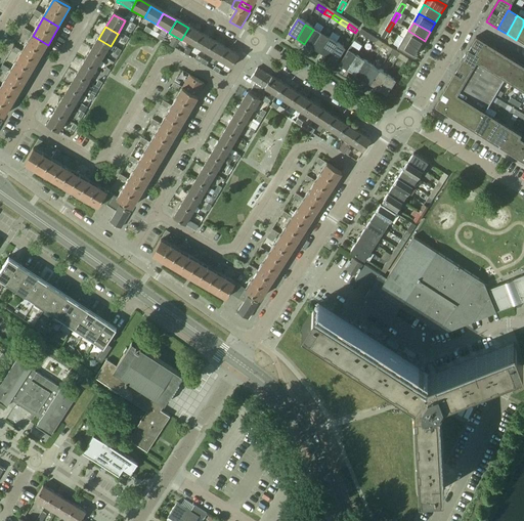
[(188,28),(181,40),(193,47),(201,36),(188,28)]
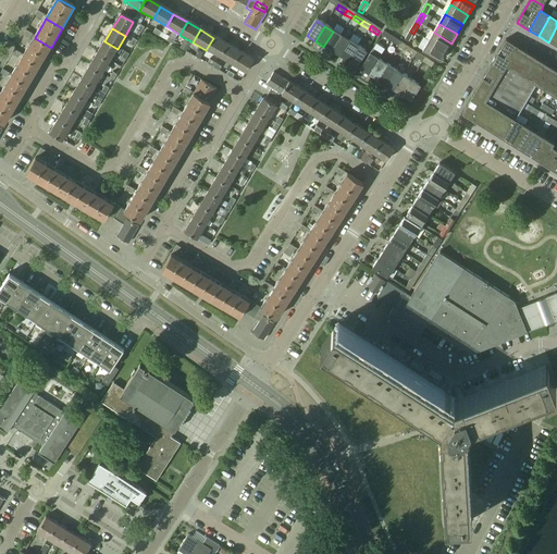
[(323,47),(332,52),(342,37),(333,32),(323,47)]
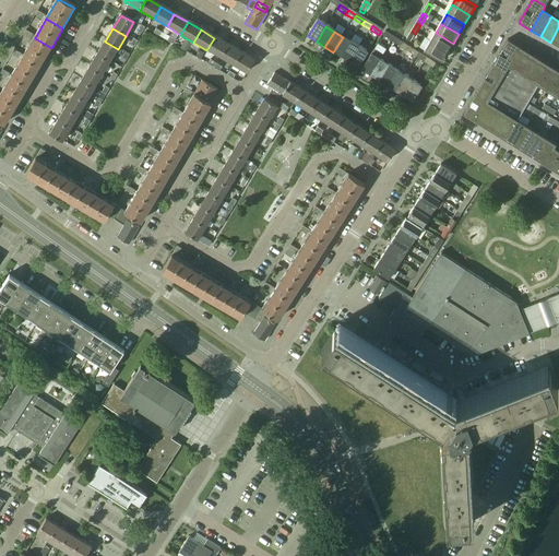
[(406,42),(409,44),(415,34),(412,32),(406,42)]
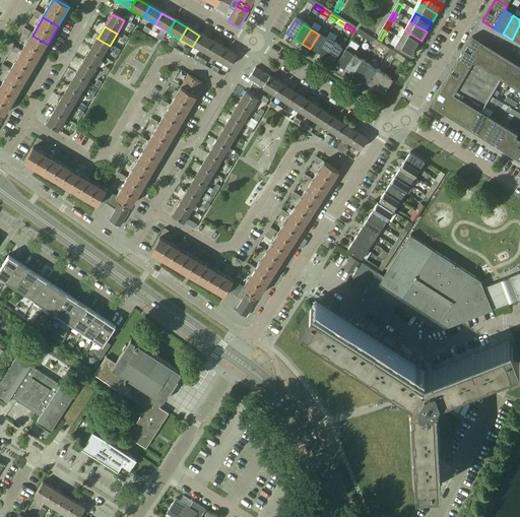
[(399,40),(416,50),(421,41),(405,30),(399,40)]
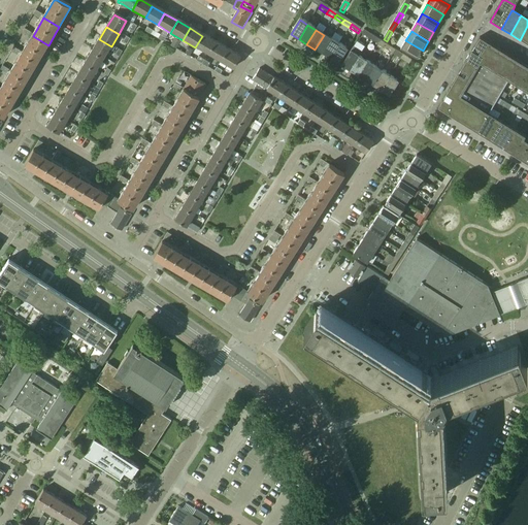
[(361,35),(369,40),(371,37),(364,32),(361,35)]
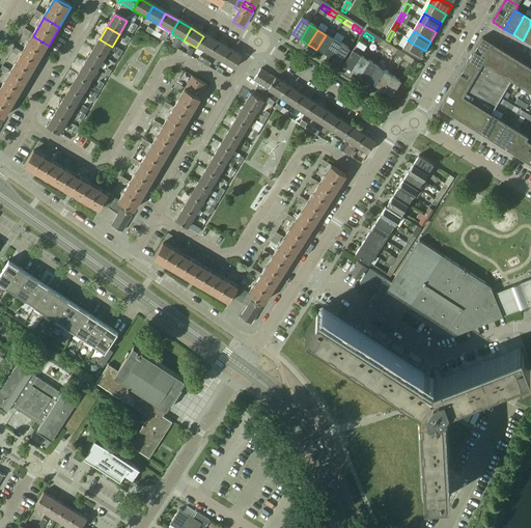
[(316,50),(324,54),(333,40),(326,35),(316,50)]
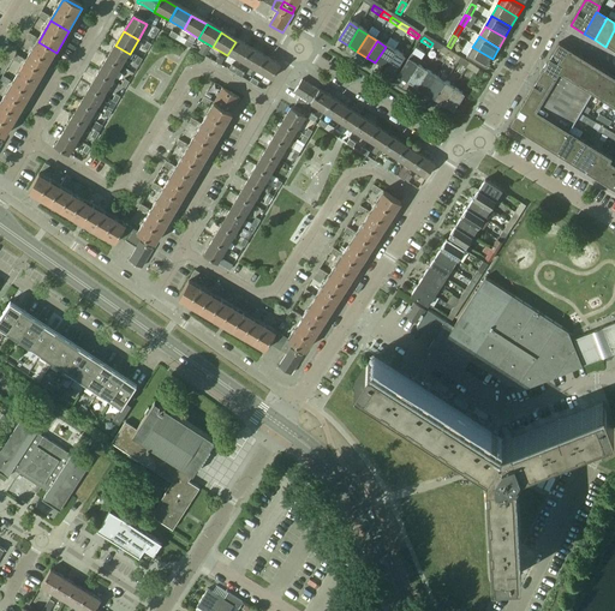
[(25,64),(43,73),(57,53),(39,42),(25,64)]
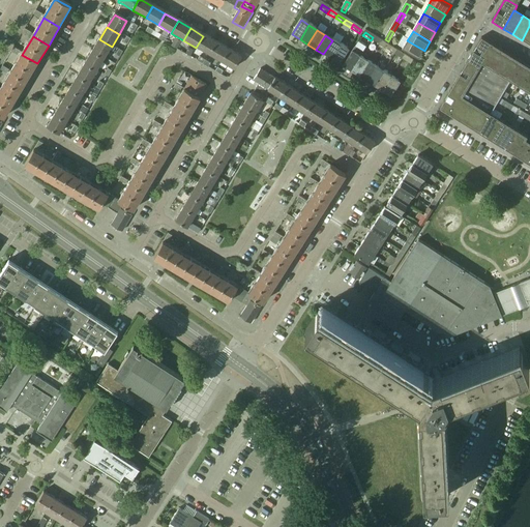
[(203,36),(196,48),(209,55),(215,44),(203,36)]
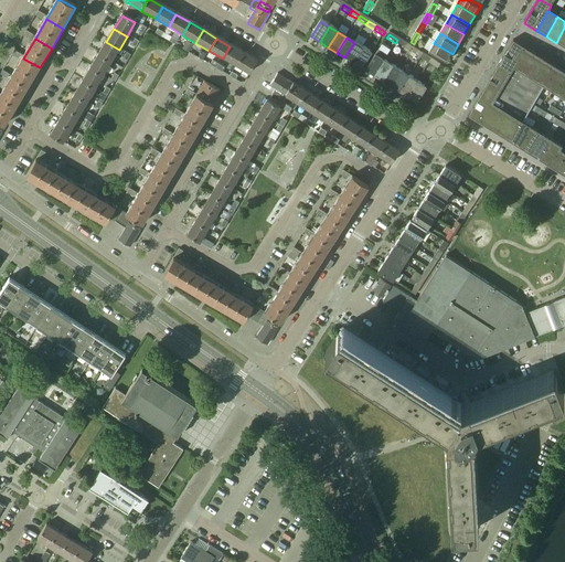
[(395,43),(404,49),(406,45),(397,40),(395,43)]
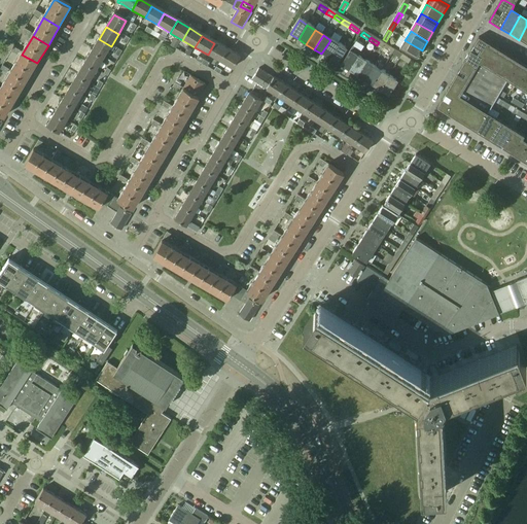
[(92,53),(104,59),(111,46),(99,39),(92,53)]
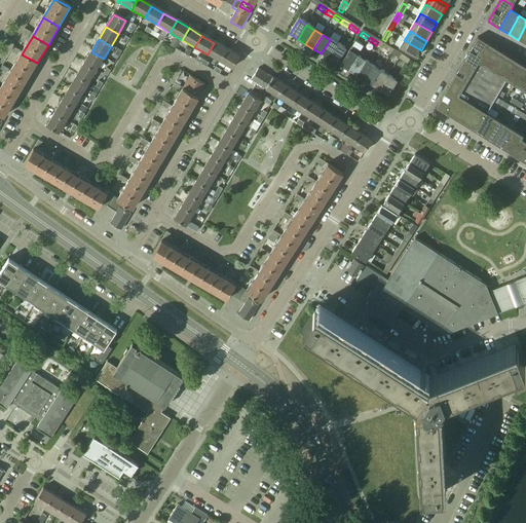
[(478,39),(463,63),(475,69),(489,46),(478,39)]
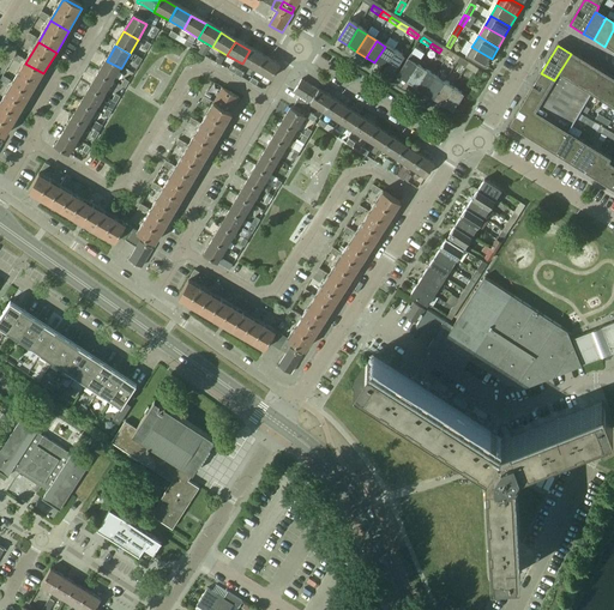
[(374,62),(384,68),(395,53),(385,47),(374,62)]
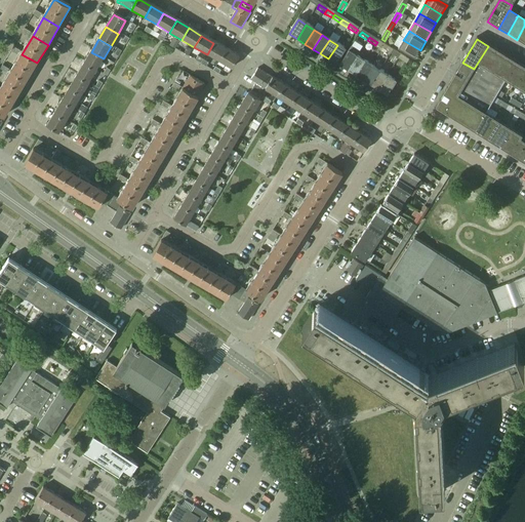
[(398,49),(414,59),(420,50),(403,40),(398,49)]
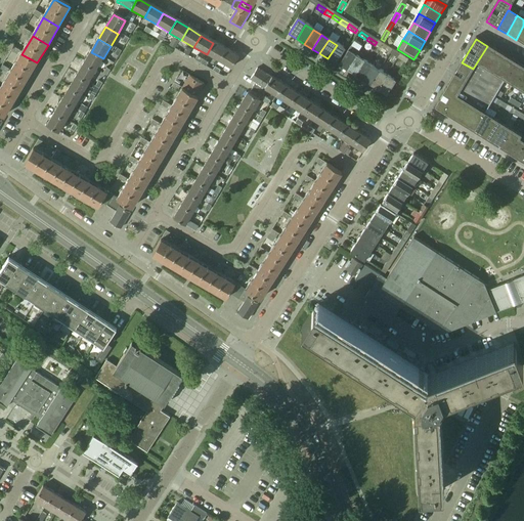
[(375,45),(382,50),(385,46),(377,42),(375,45)]
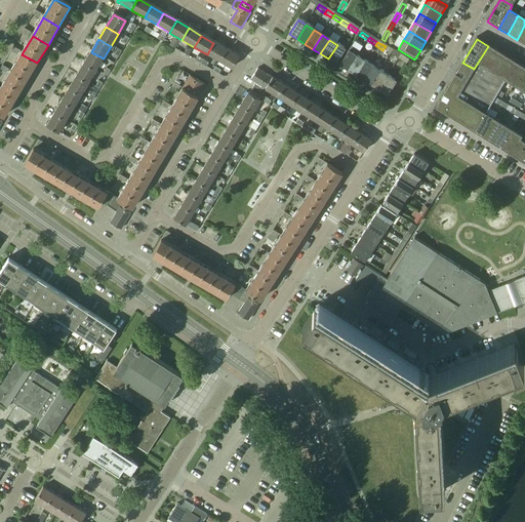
[(213,43),(207,54),(219,62),(227,50),(213,43)]
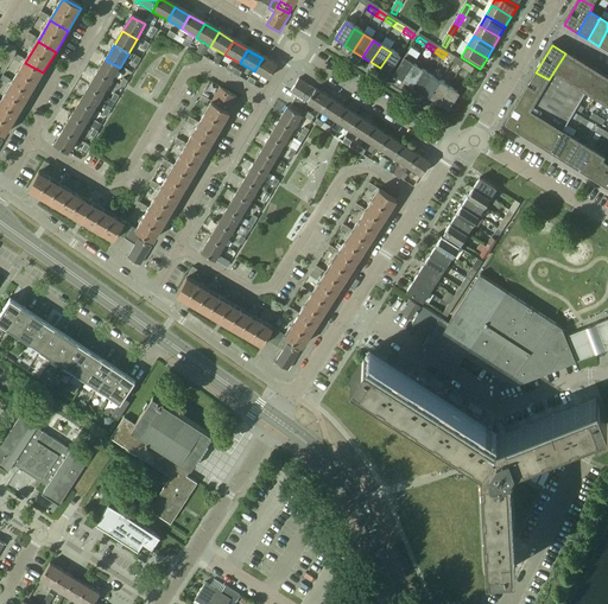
[(380,68),(390,74),(400,58),(391,52),(380,68)]
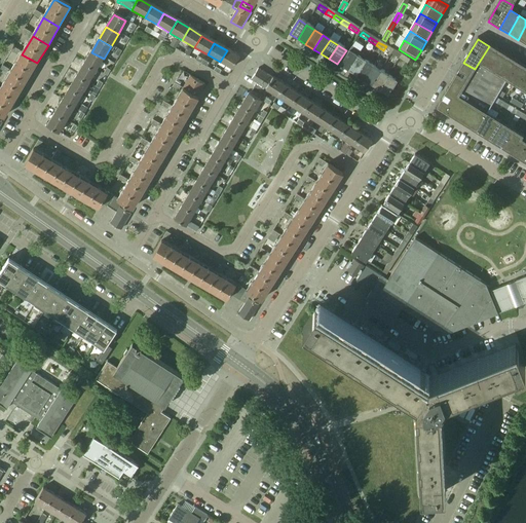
[(383,50),(391,55),(393,51),(386,46),(383,50)]
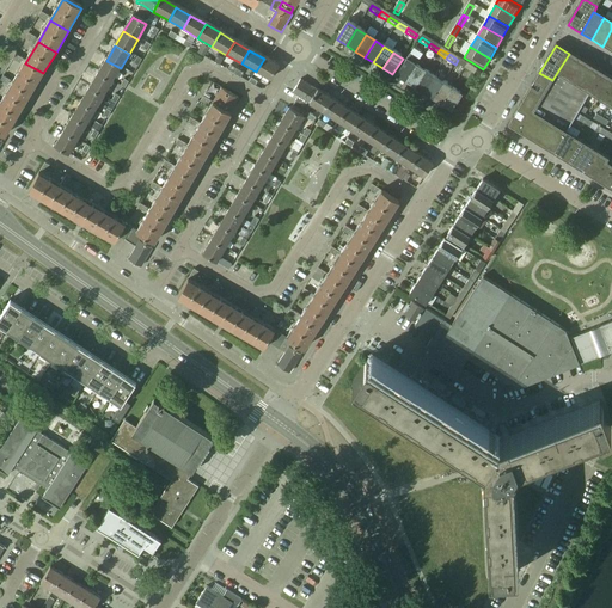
[(520,135),(554,154),(567,133),(579,112),(581,108),(589,96),(588,94),(601,73),(569,54),(552,80),(544,94),(532,86),(527,93),(540,102),(536,108),(520,135)]
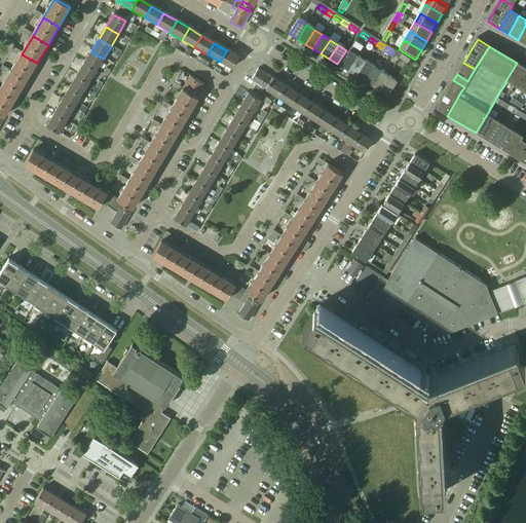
[(348,71),(358,58),(361,53),(352,47),(340,66),(348,71)]
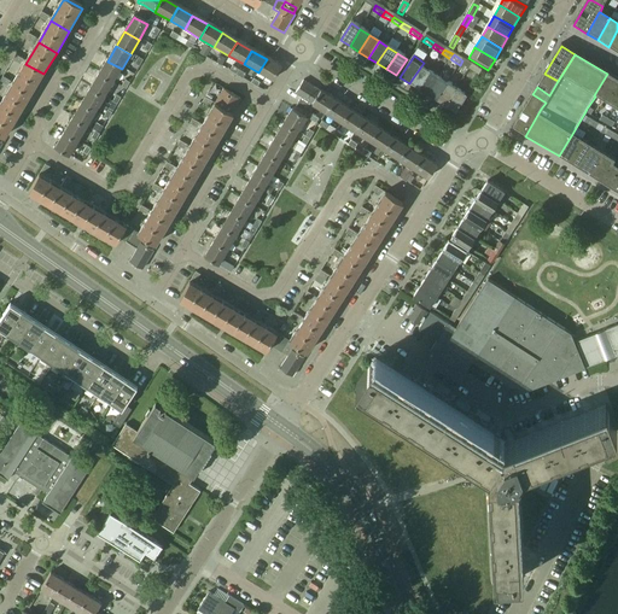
[(267,59),(258,72),(273,82),(281,68),(267,59)]
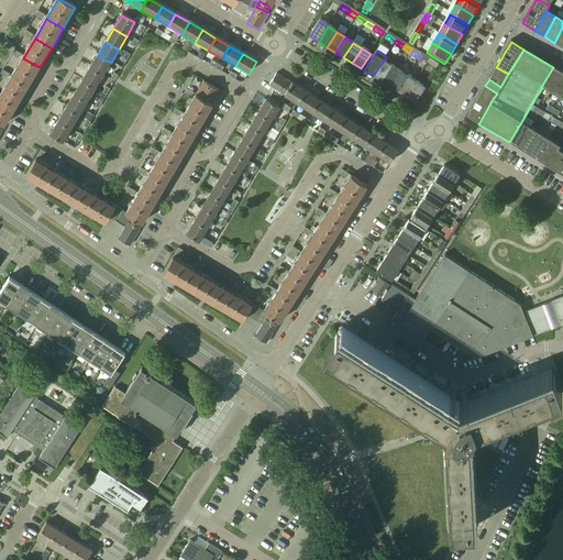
[(419,59),(427,65),(430,61),(421,55),(419,59)]
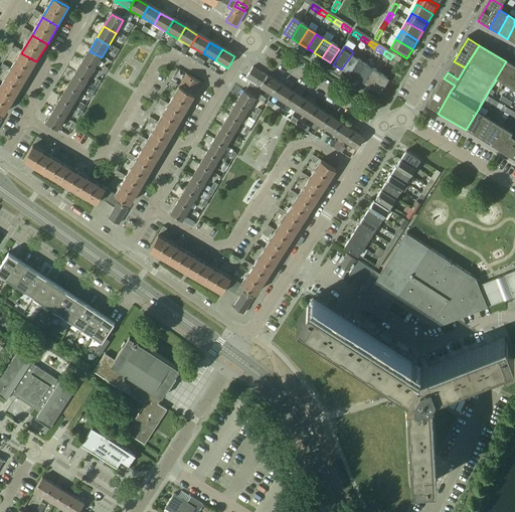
[(82,63),(94,70),(102,57),(90,51),(82,63)]
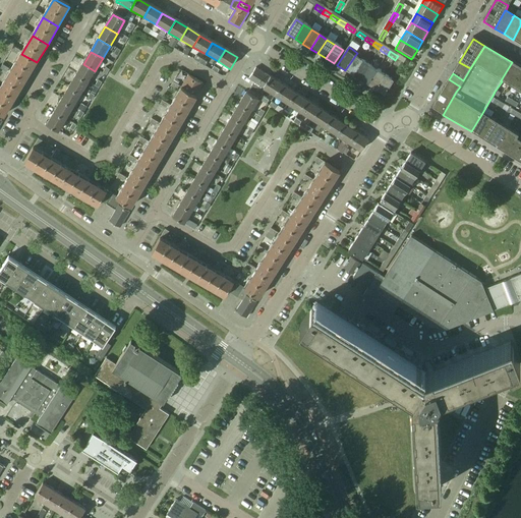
[(10,71),(25,80),(37,62),(21,54),(10,71)]
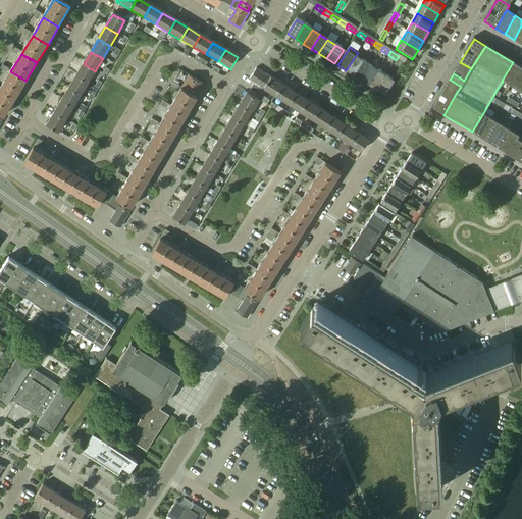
[(396,60),(404,65),(407,61),(399,56),(396,60)]
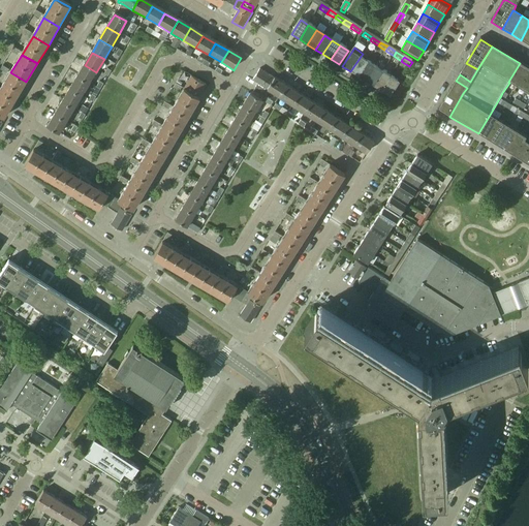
[(350,71),(359,76),(367,63),(360,58),(350,71)]
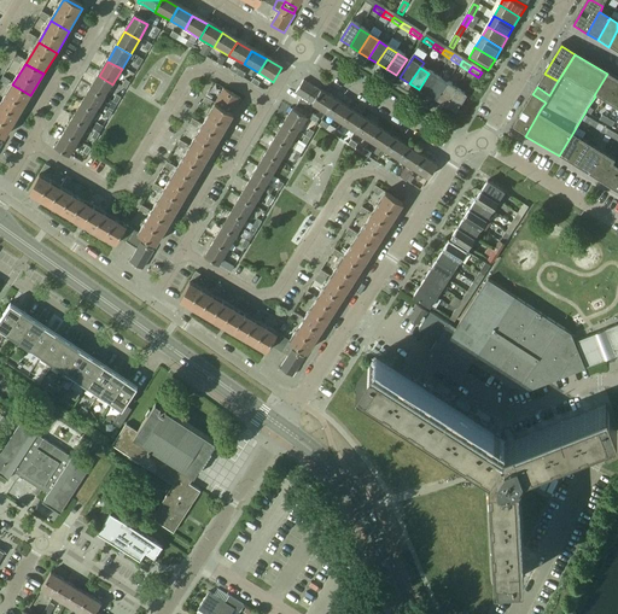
[(419,89),(427,95),(438,79),(429,74),(419,89)]
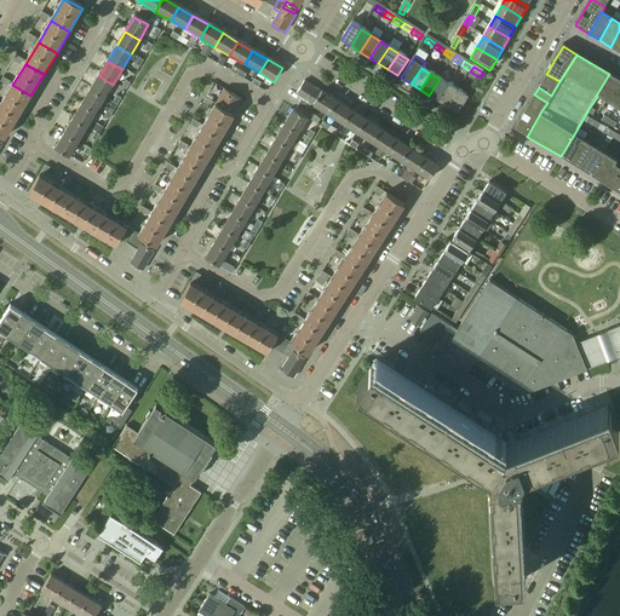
[(546,74),(539,87),(551,96),(560,81),(546,74)]
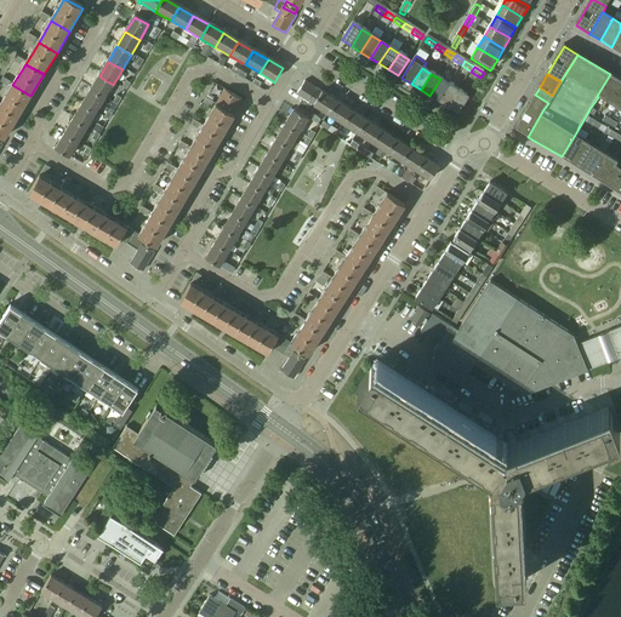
[(597,96),(598,97),(609,103),(620,80),(610,74),(597,96)]
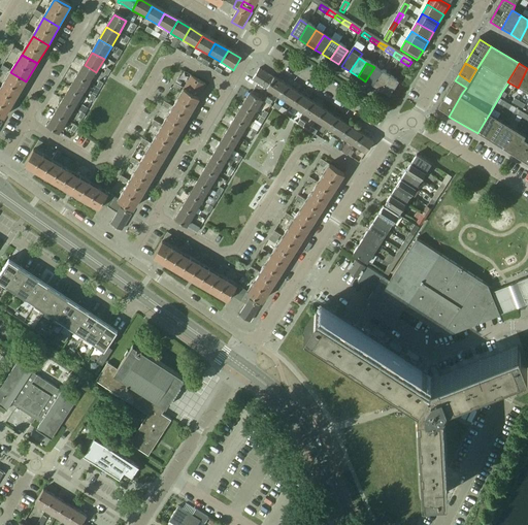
[(77,77),(89,85),(96,72),(85,65),(77,77)]
